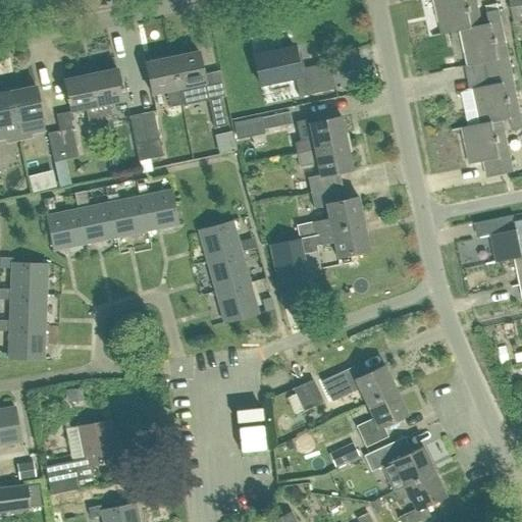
[(434,0),(441,35),(461,31),(489,23),(483,24),(477,0),(434,0)]
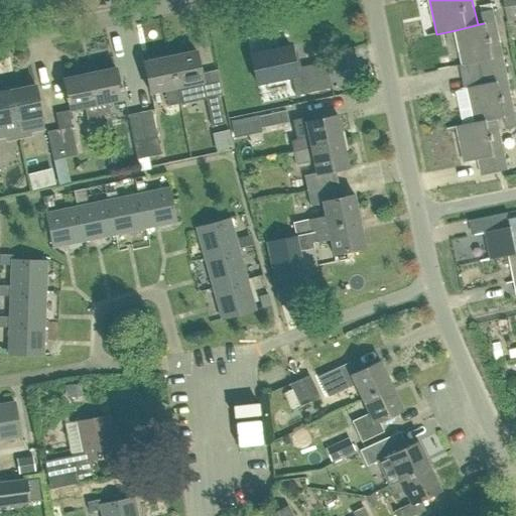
[(515,0),(504,0),(509,22),(515,20),(515,0)]
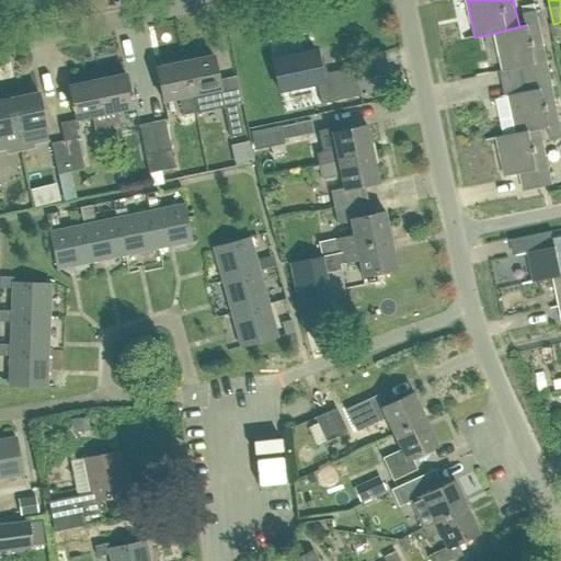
[(523,67),(525,79),(551,73),(537,10),(524,13),(527,25),(526,25),(495,33),(504,70),(523,67)]
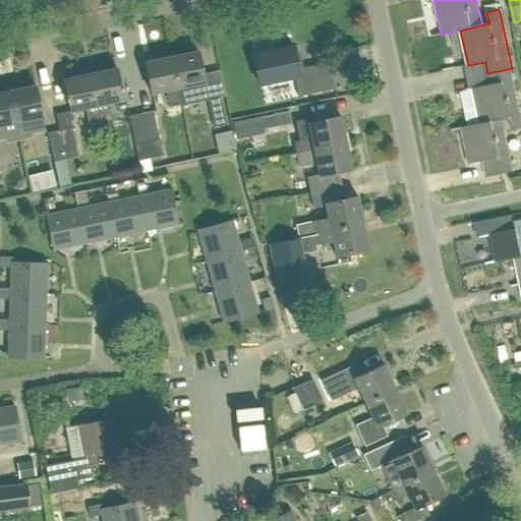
[(298,69),(293,46),(252,54),(258,87),(294,78),(298,97),(335,89),(329,62),(298,69)]
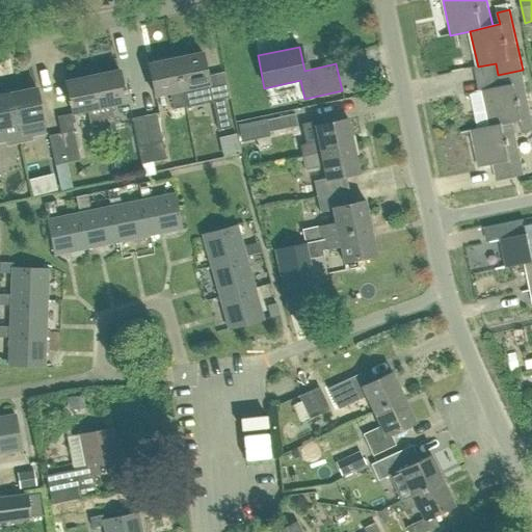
[(183,107),(212,101),(208,76),(207,76),(202,52),(174,58),(183,107)]
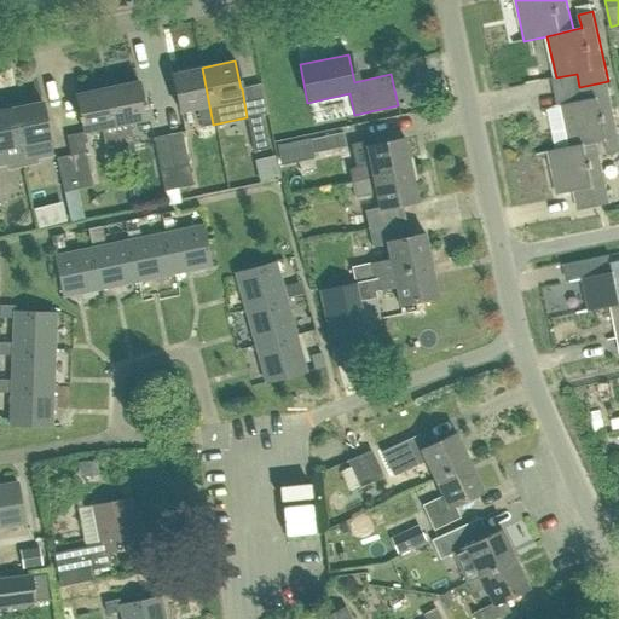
[(213,125),(202,68),(172,74),(180,114),(198,109),(202,127),(213,125)]
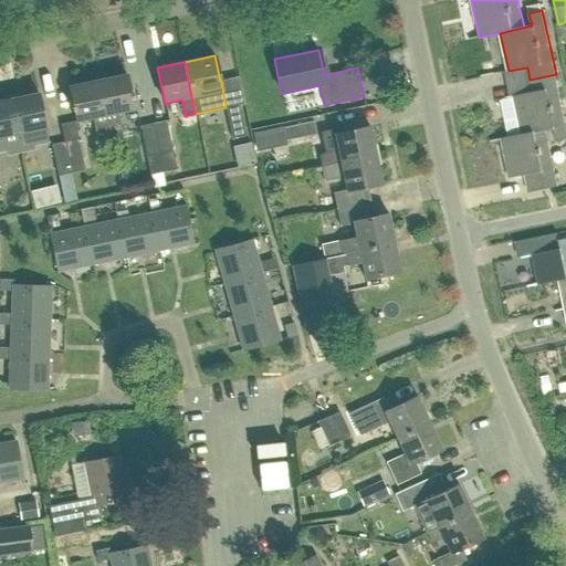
[(96,80),(111,147),(119,146),(116,130),(121,129),(117,113),(134,109),(126,74),(96,80)]
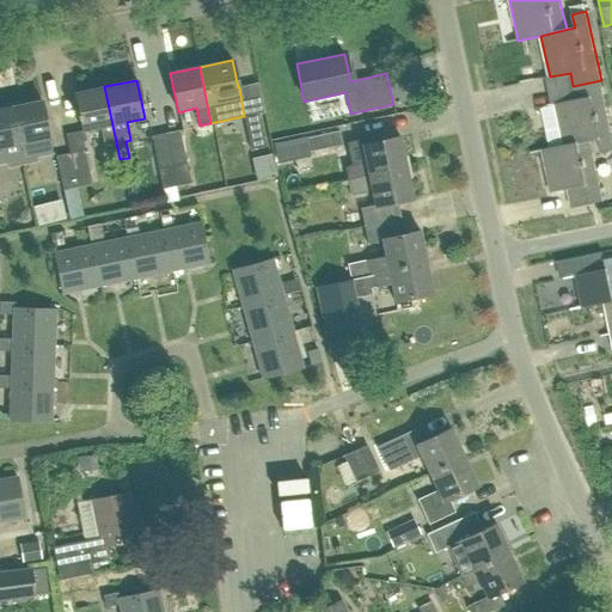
[(611,150),(611,134),(601,80),(573,86),(576,99),(555,104),(563,145),(542,150),(564,146),(591,141),(604,139),(606,152),(611,150)]
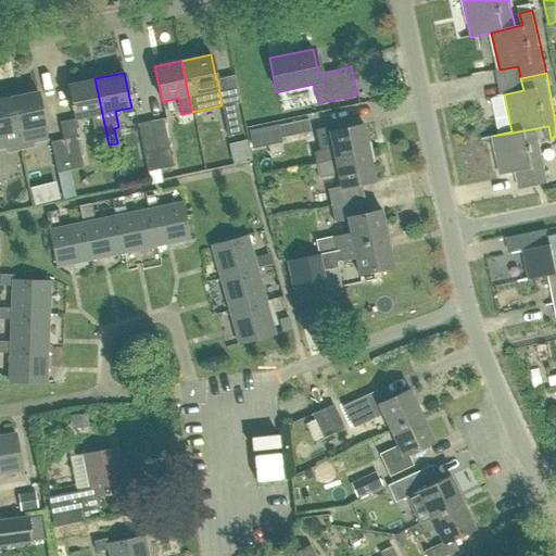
[(238,100),(232,76),(217,79),(222,105),(228,135),(239,133),(232,101),(238,100)]
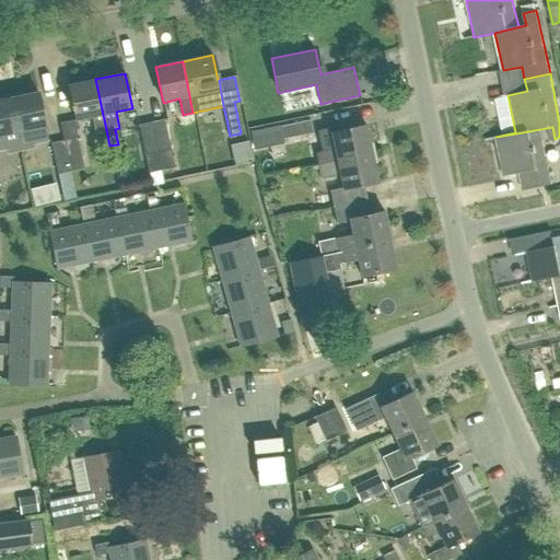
[(109,146),(95,79),(68,85),(76,120),(92,117),(96,140),(101,140),(102,148),(109,146)]
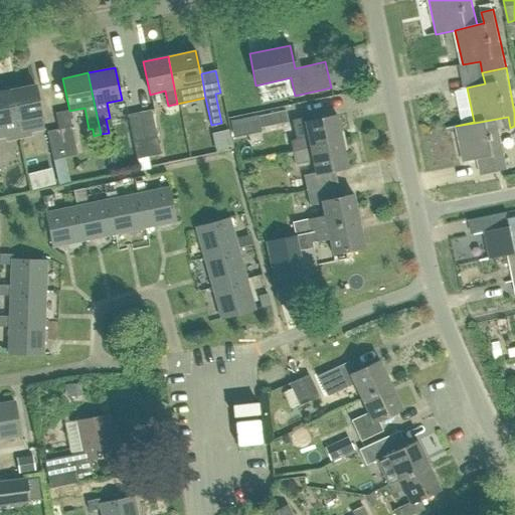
[(34,84),(8,90),(17,138),(29,136),(28,131),(43,128),(34,84)]
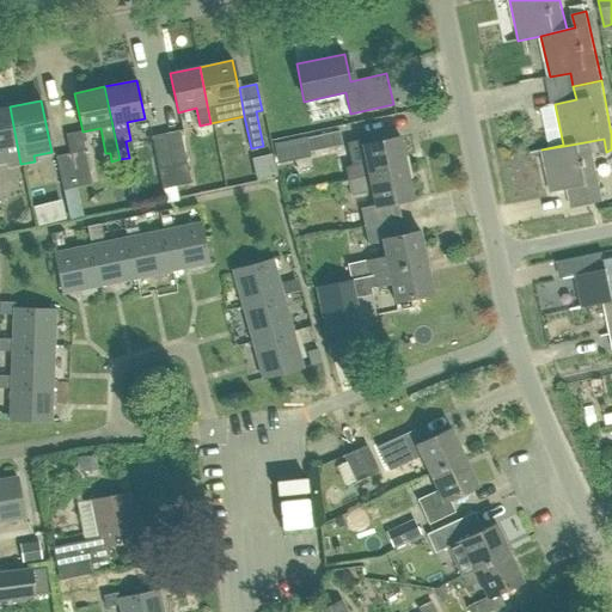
[(20,164),(10,106),(0,108),(0,161),(8,160),(10,166),(20,164)]
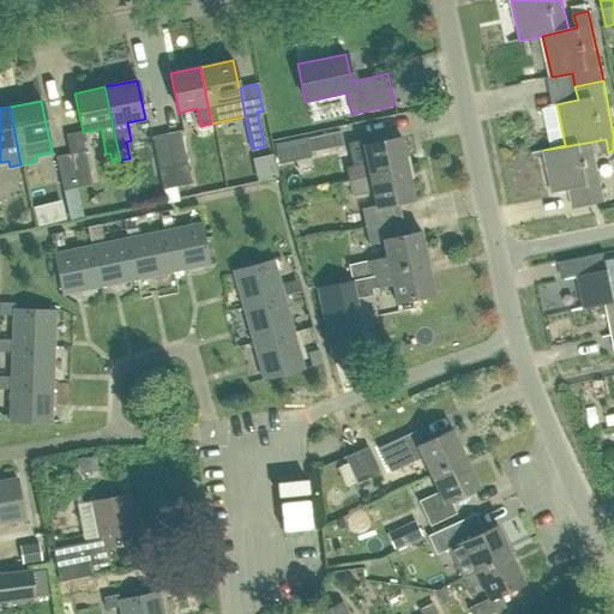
[(178,131),(164,134),(176,198),(179,198),(176,186),(190,182),(178,131)]
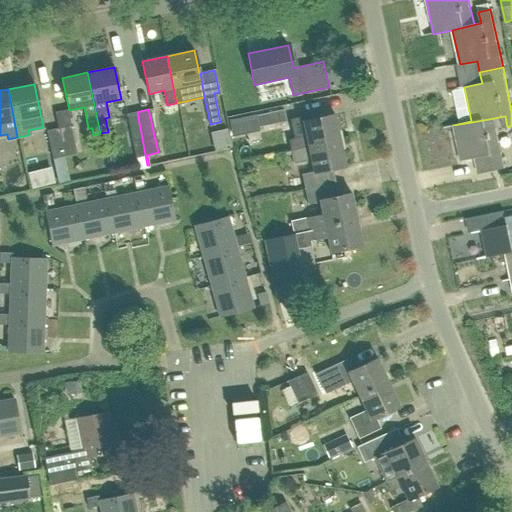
[(138,167),(147,165),(137,112),(126,114),(138,167)]
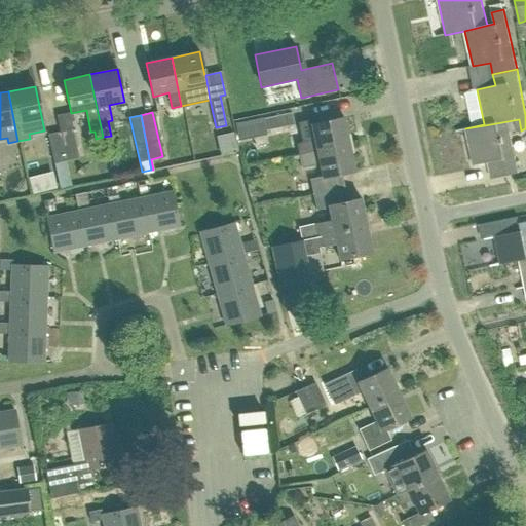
[(298,155),(349,145),(343,118),(310,124),(313,140),(296,144),(298,155)]
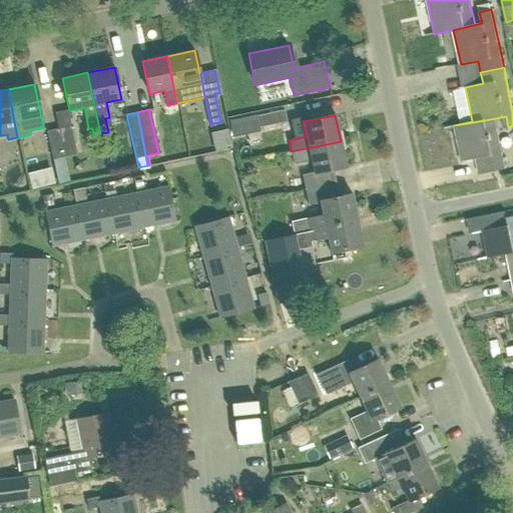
[(473,122),(454,125),(462,161),(476,158),(479,174),(506,168),(495,118),(473,122)]
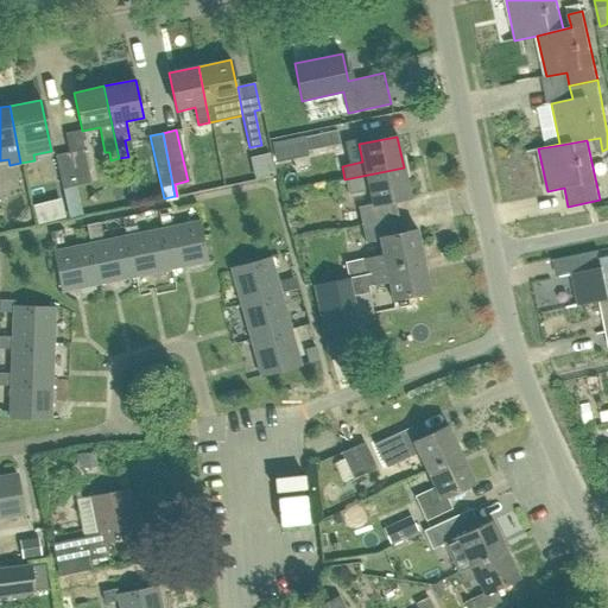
[(68,152),(74,185),(89,182),(82,150),(68,152)]
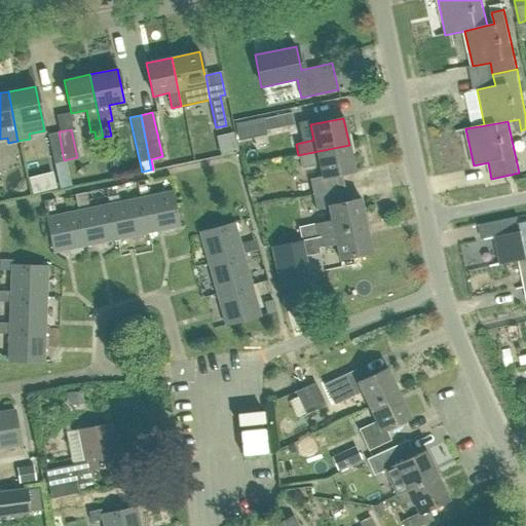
[(64,160),(59,132),(47,135),(53,162),(64,160)]
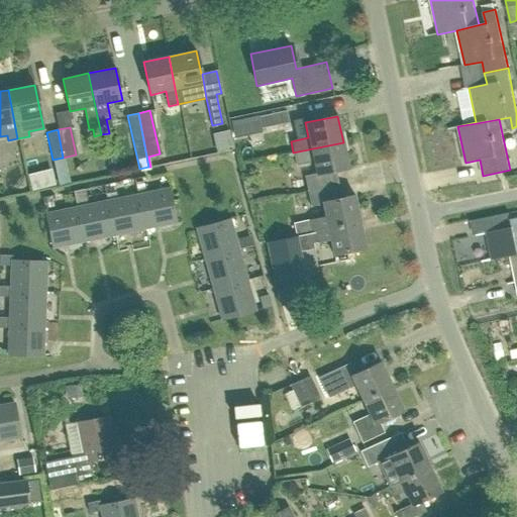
[(348,168),(343,142),(293,152),(296,166),(313,162),(316,174),(304,176),(307,191),(338,185),(335,171),(348,168)]
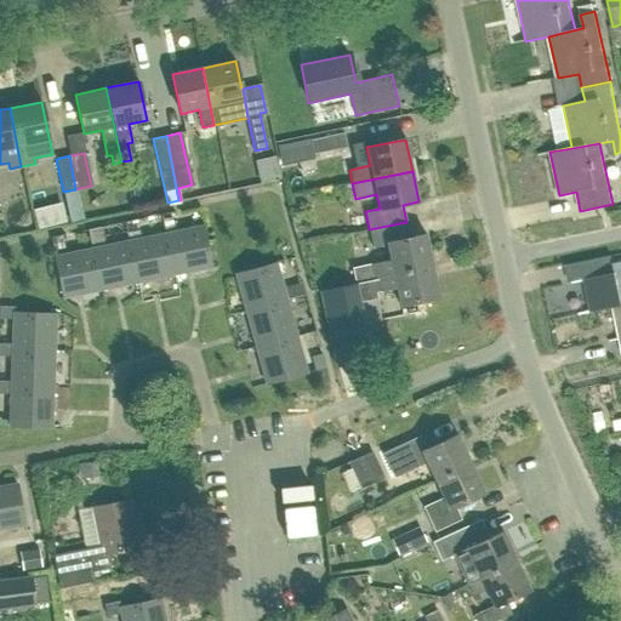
[(84,191),(69,194),(74,223),(89,221),(84,191)]
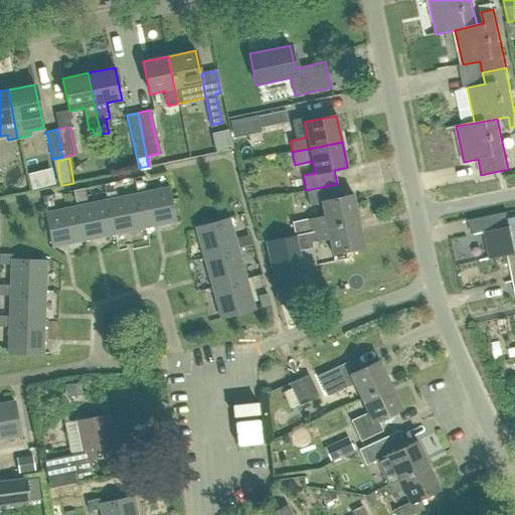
[(134,183),(137,193),(145,227),(175,221),(168,187),(145,192),(143,181),(134,183)]
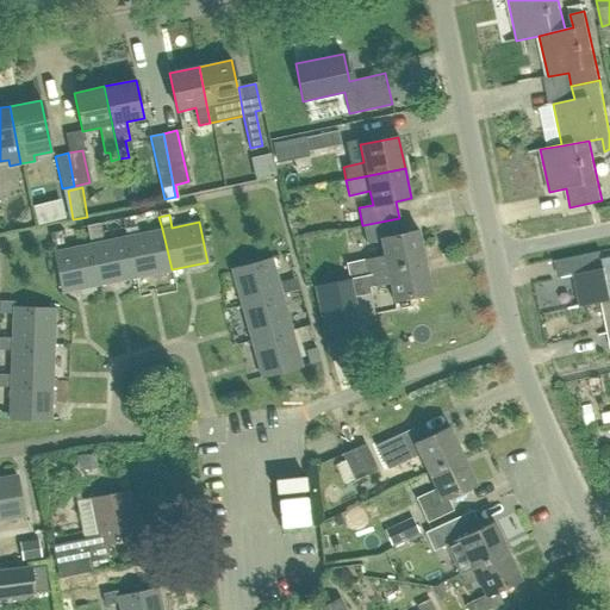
[(402,235),(399,218),(362,225),(366,243),(380,240),(384,256),(347,263),(349,278),(425,261),(418,231),(402,235)]
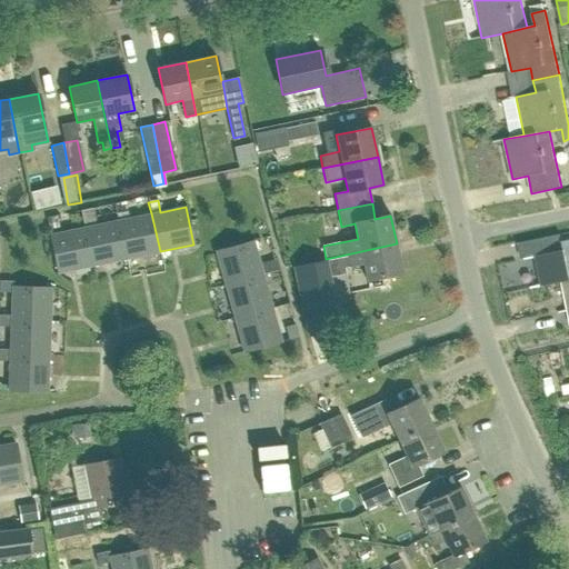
[(81,210),(85,228),(83,228),(91,266),(126,259),(118,221),(97,226),(92,208),(81,210)]
